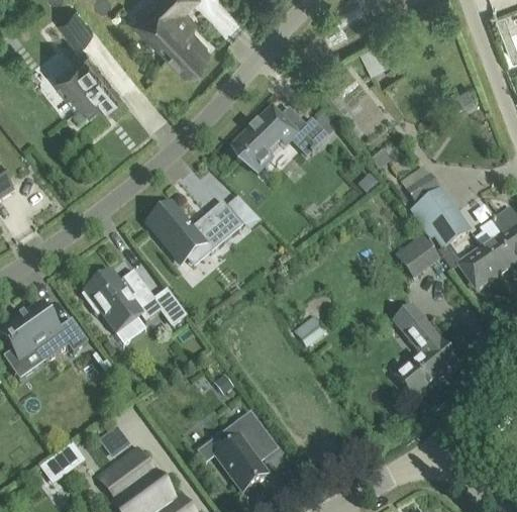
[(170,44),(168,46),(186,66),(207,44),(186,22),(192,16),(183,7),(190,0),(151,0),(139,13),(170,44)]
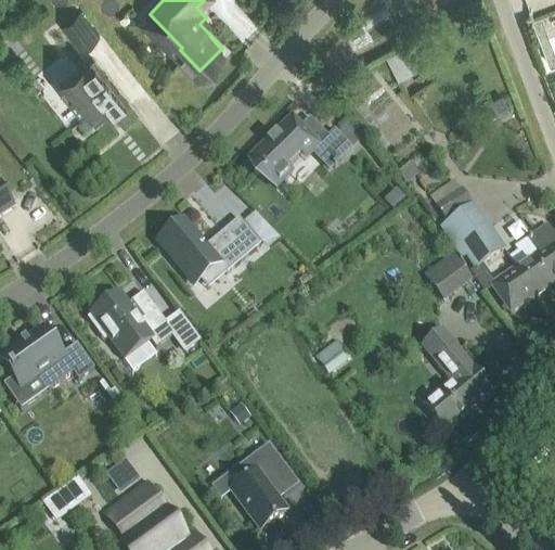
[(79,45),(99,29),(79,5),(60,21),(79,45)]
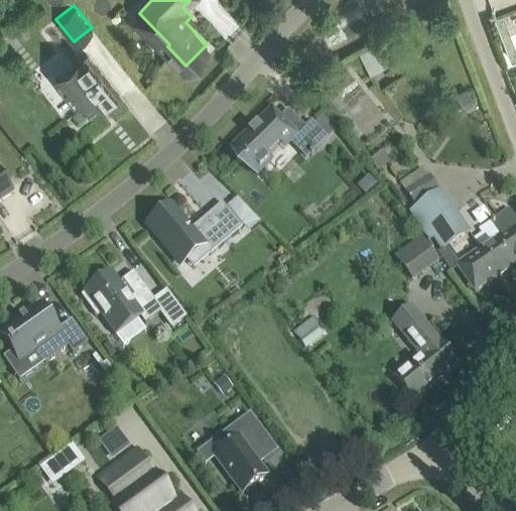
[(361,49),(370,69),(396,55),(386,36),(361,49)]
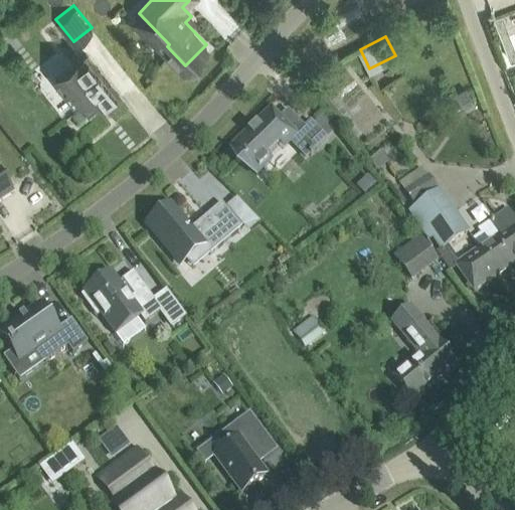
[(119,91),(84,48),(54,72),(88,115),(119,91)]
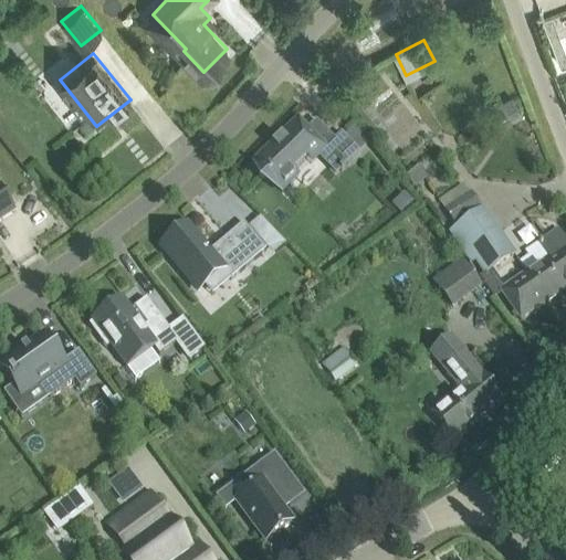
[(312,158),(329,139),(347,157),(359,145),(341,126),(334,133),(315,115),(306,124),(296,115),(253,159),(283,188),(300,170),(295,166),(307,154),(312,158)]
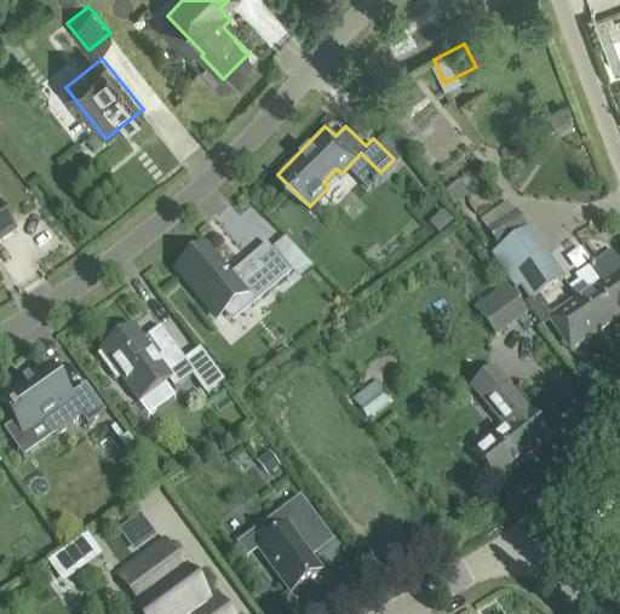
[(480,214),(498,241),(526,223),(516,208),(515,210),(505,196),(480,214)]
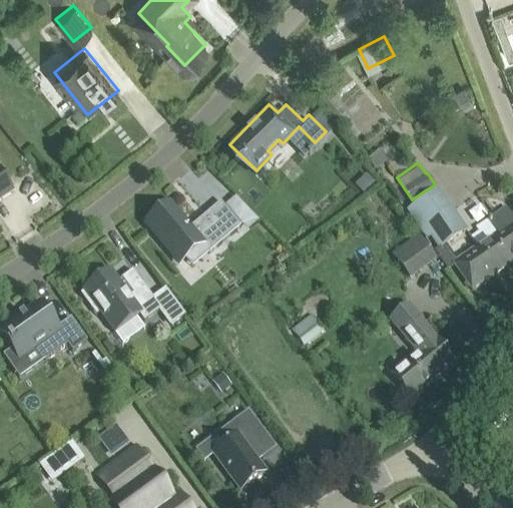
[(0,194),(13,186),(0,166),(0,194)]
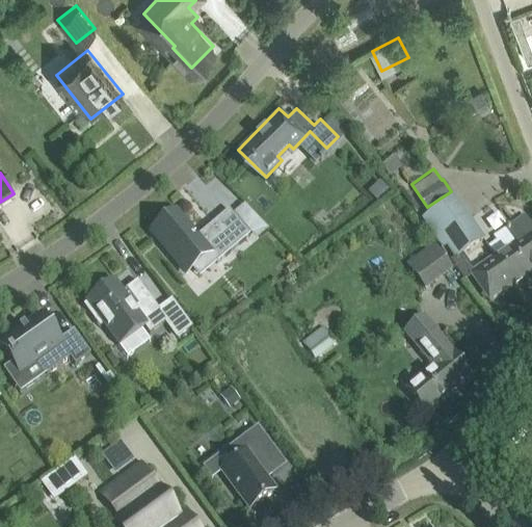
[(380,177),(369,188),(376,196),(389,185),(380,177)]
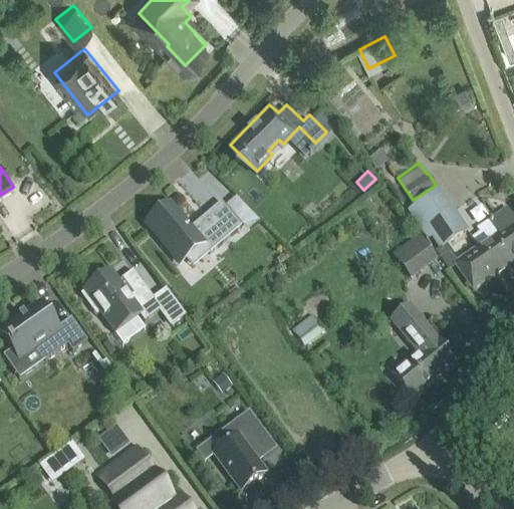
[(504,265),(479,228),(472,234),(479,244),(458,259),(446,242),(450,238),(467,227),(438,186),(422,198),(412,205),(441,245),(436,249),(448,265),(455,260),(473,286),(504,265)]
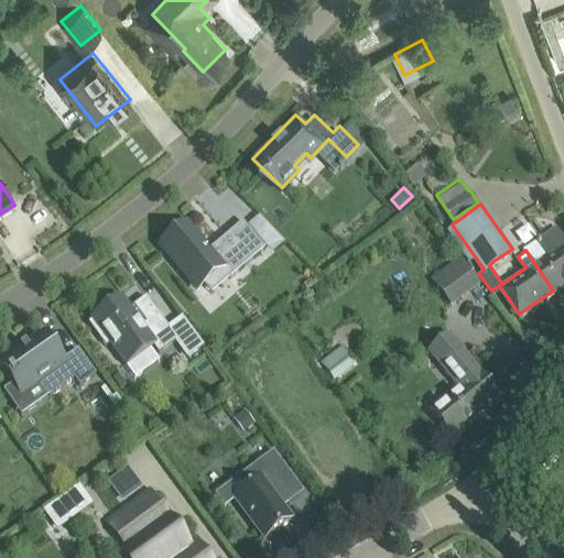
[(242,218),(208,247),(186,221),(162,242),(197,284),(221,264),(229,274),(264,243),(242,218)]
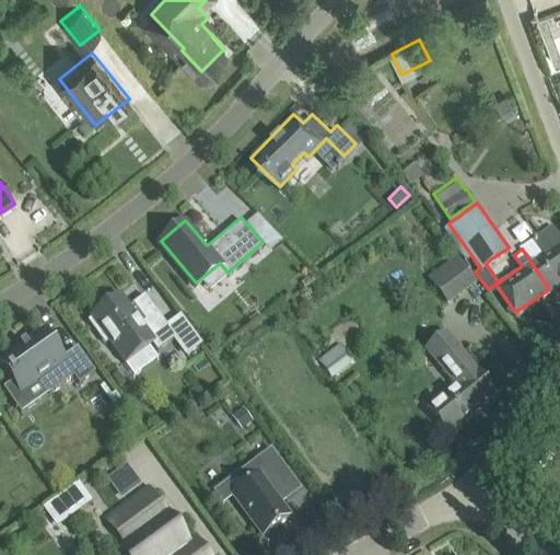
[(520,245),(522,249),(549,289),(559,280),(559,233),(552,222),(533,236),(520,245)]
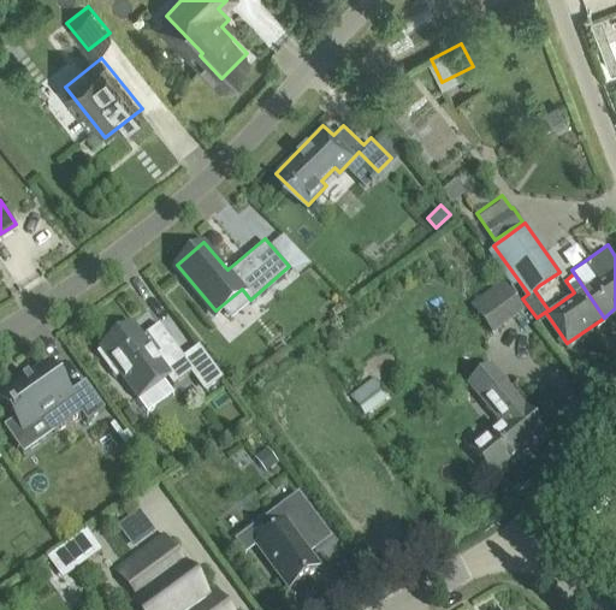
[(301,268),(311,260),(302,250),(292,259),(301,268)]
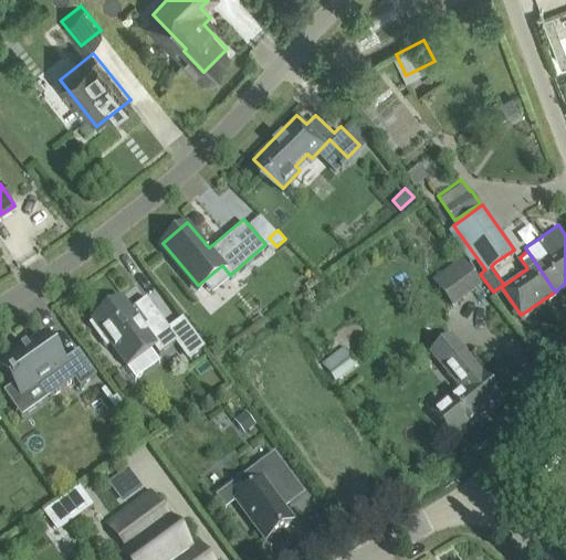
[(426,238),(440,256),(449,250),(435,231),(426,238)]
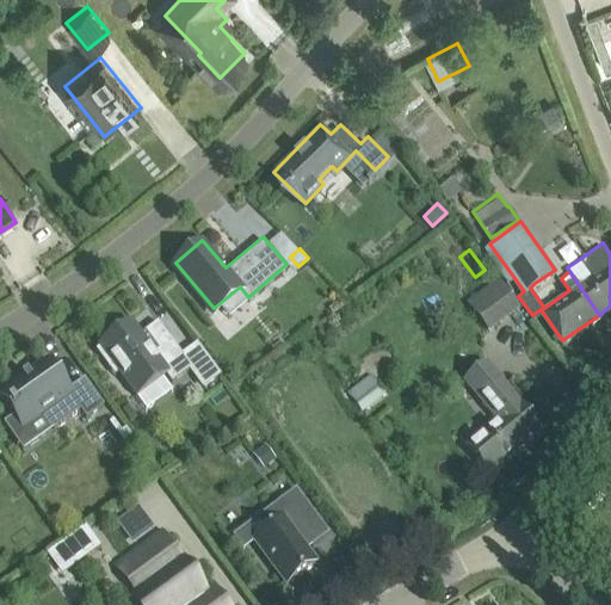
[(468,297),(486,321),(514,301),(497,276),(468,297)]
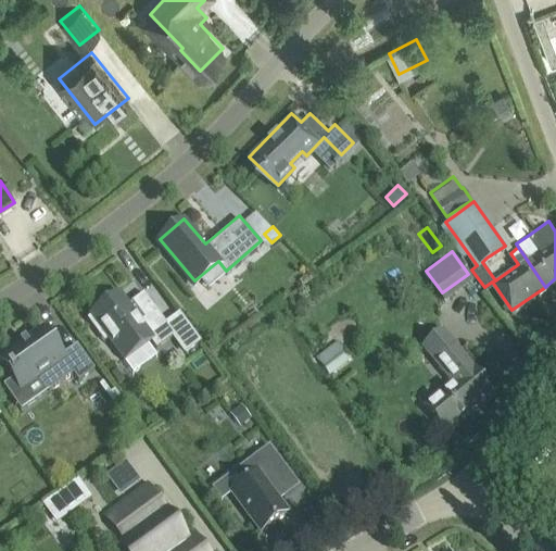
[(185,347),(200,336),(179,309),(165,318),(143,289),(128,300),(119,288),(89,311),(90,312),(87,315),(104,338),(108,336),(123,357),(150,336),(156,345),(174,332),(185,347)]
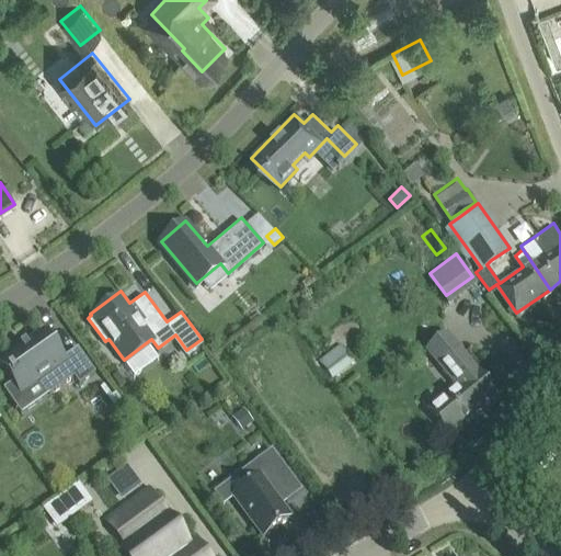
[(39,376),(49,389),(73,373),(79,381),(95,369),(78,344),(63,354),(44,328),(29,339),(27,338),(0,356),(0,359),(9,371),(8,371),(12,377),(12,376),(22,389),(39,376)]
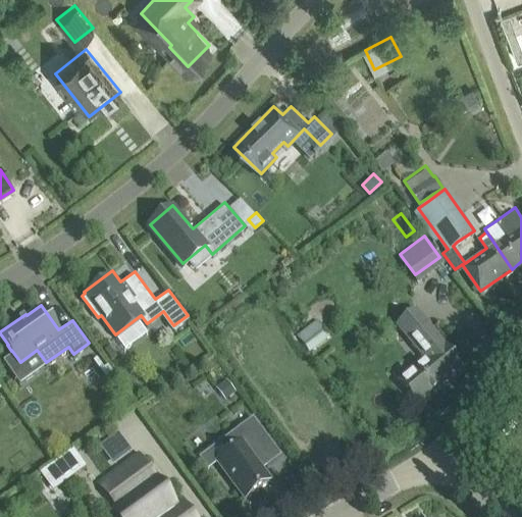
[(420,328),(410,338),(426,357),(400,379),(417,401),(463,364),(416,307),(408,313),(420,328)]
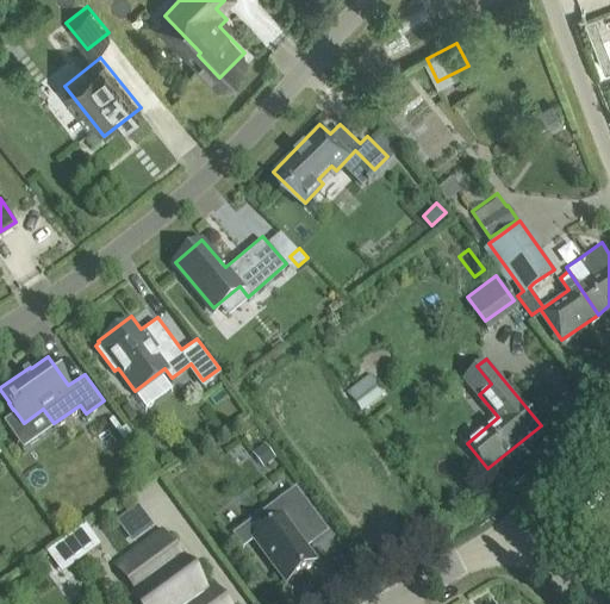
[(346,387),(361,408),(384,390),(369,369),(346,387)]
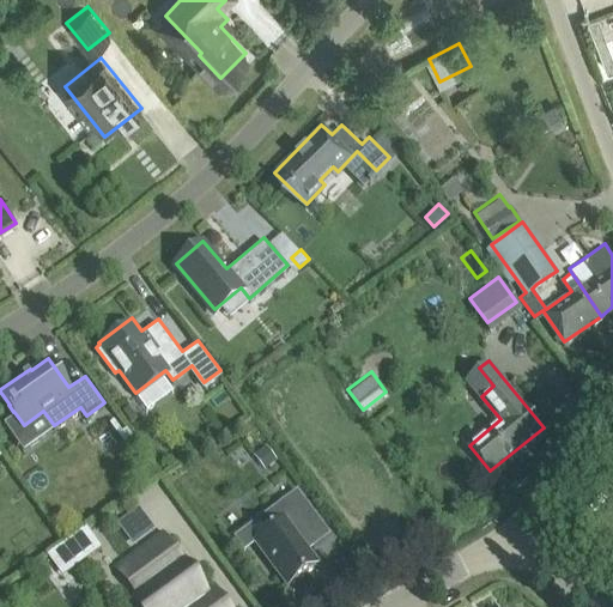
[(122,428),(119,431),(125,439),(133,433),(127,424),(122,428)]
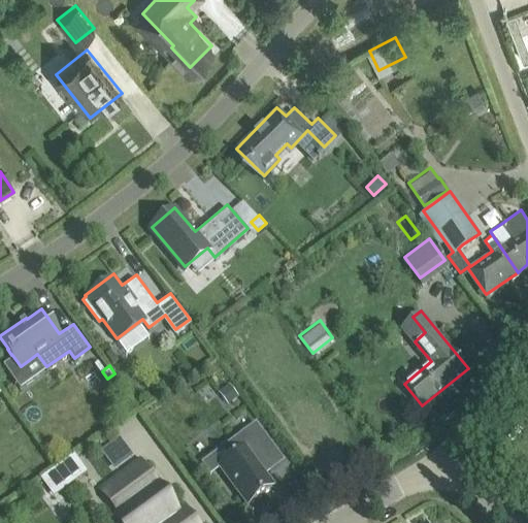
[(234,434),(243,447),(220,464),(248,501),(272,483),(265,471),(284,458),(256,419),(234,434)]
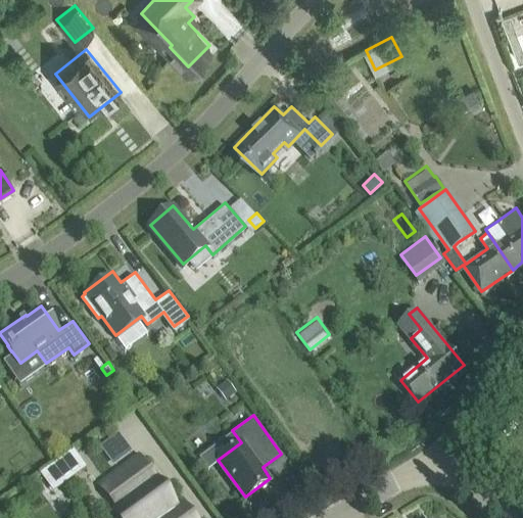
[(56,459),(69,476),(86,464),(73,446),(56,459)]
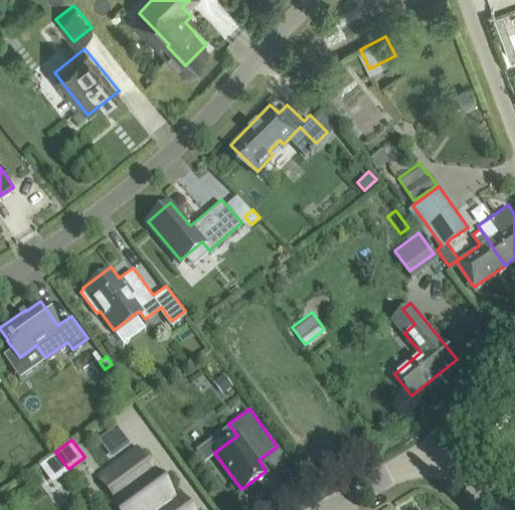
[(193,509),(180,492),(167,502),(147,474),(154,468),(137,445),(97,474),(114,496),(110,498),(119,509),(193,509)]
